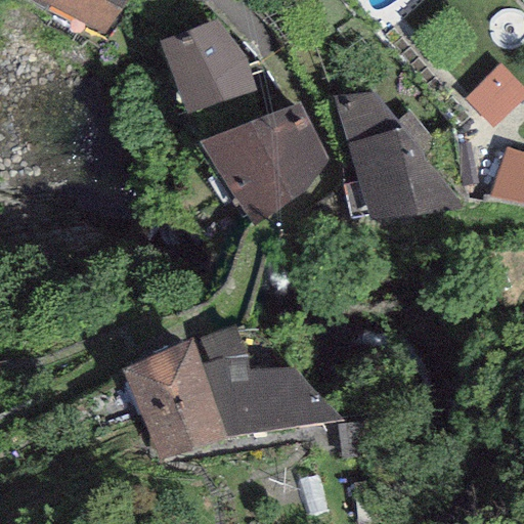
[(126,0),(28,0),(44,8),(46,5),(107,37),(126,0)]
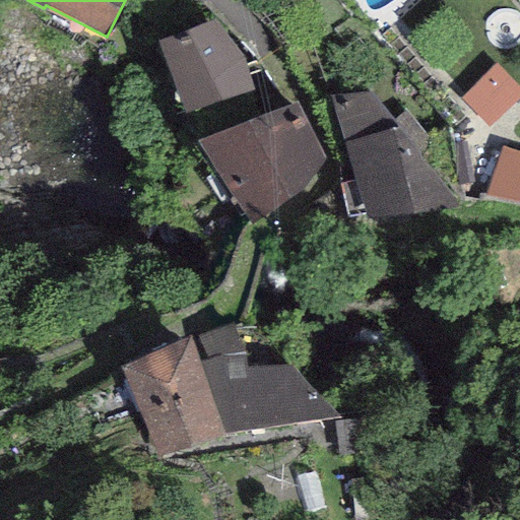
[(213,20),(156,41),(196,140),(261,116),(244,58),(213,20)]
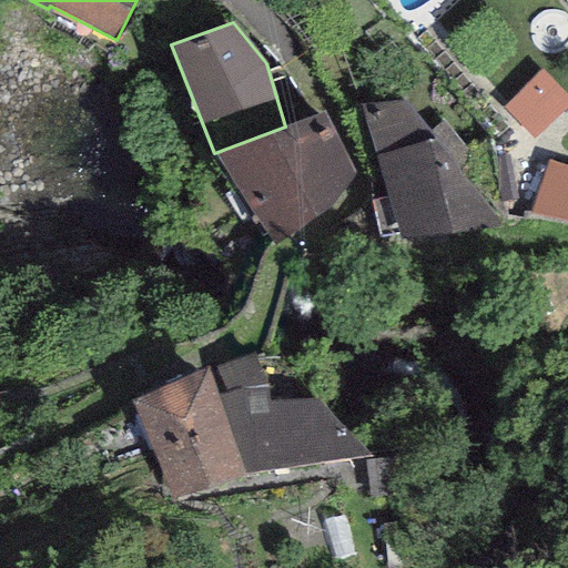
[(567,107),(567,98),(540,70),(501,107),(534,140),(567,107)]
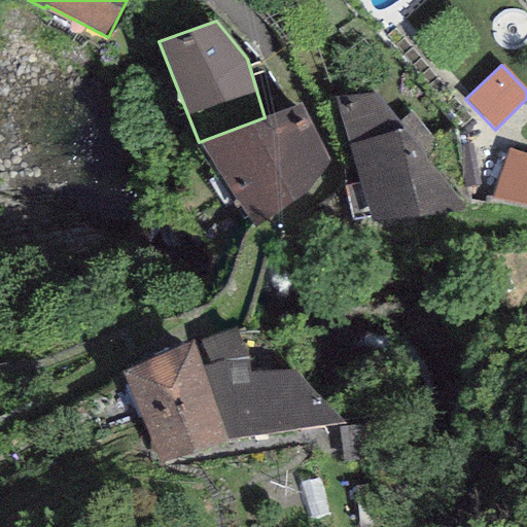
[(377,94),(335,98),(370,224),(466,208),(421,151),(433,140),(412,114),(398,123),(377,94)]
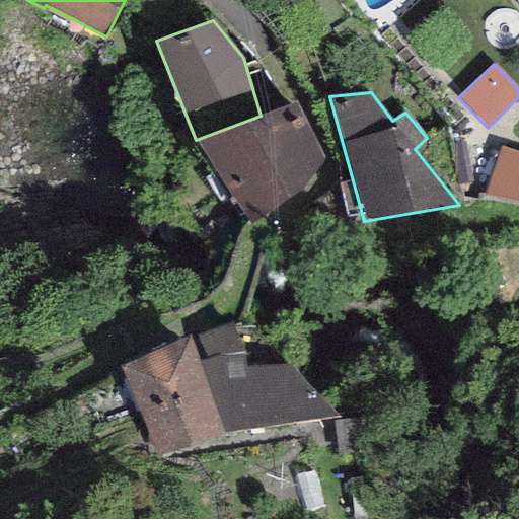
[(261,116),(196,140),(250,224),(301,190),(325,161),(297,102),(261,116)]
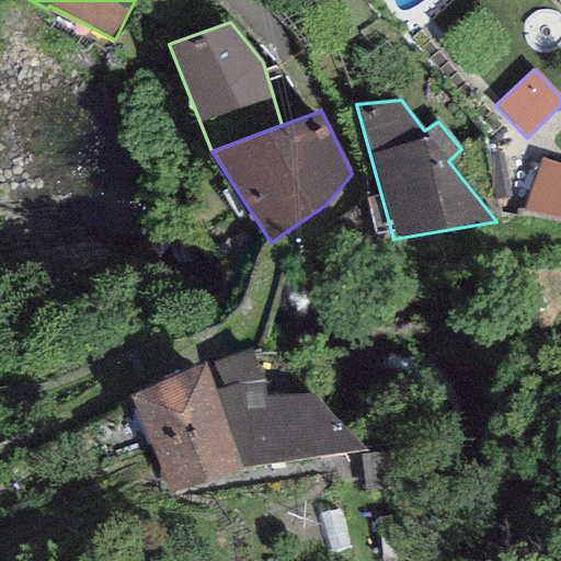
[(560,165),(540,159),(523,210),(560,222),(560,165)]
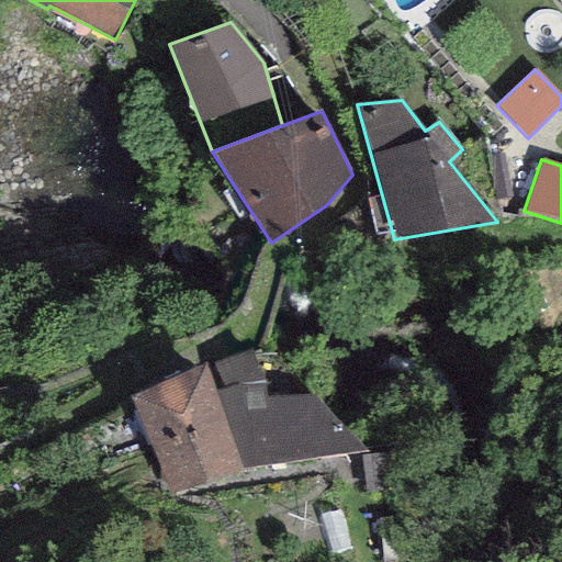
[(254,349),(127,396),(169,493),(248,467),(363,452),(314,393),(268,395),(254,349)]
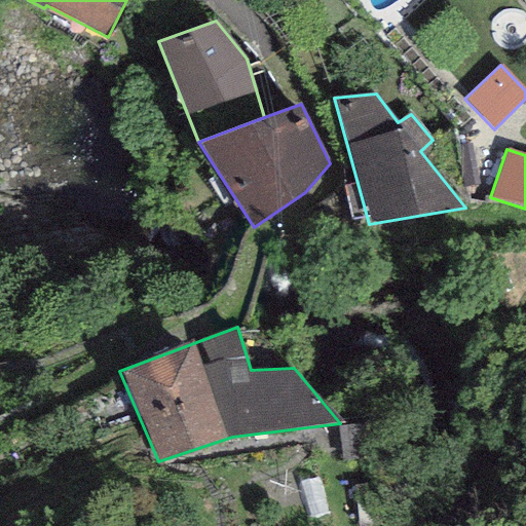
[(369,423),(338,426),(341,462),(372,459),(369,423)]
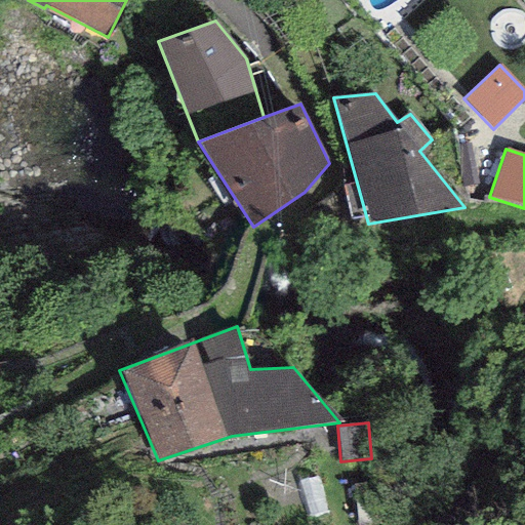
All buildings are outlined.
